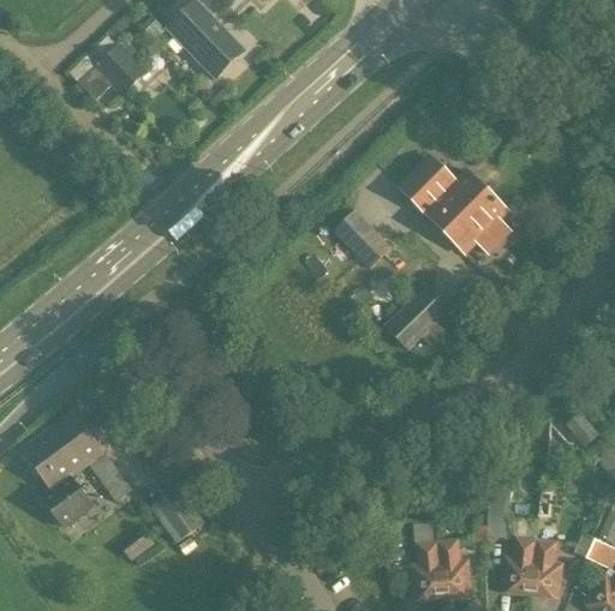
[(214,79),(243,51),(193,1),(165,29),(214,79)]
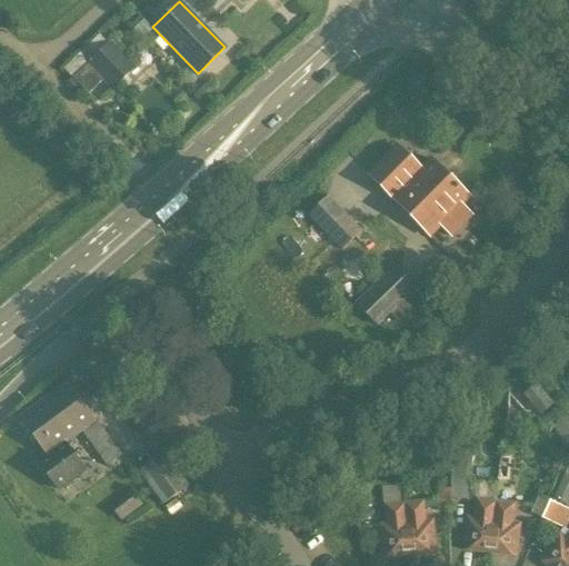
[(103,78),(112,88),(137,67),(111,38),(87,60),(89,62),(73,76),(88,92),(103,78)]
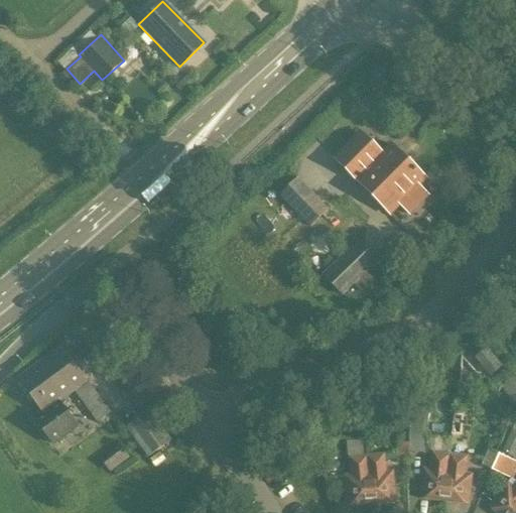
[(334,157),(355,178),(382,151),(361,130),(334,157)]
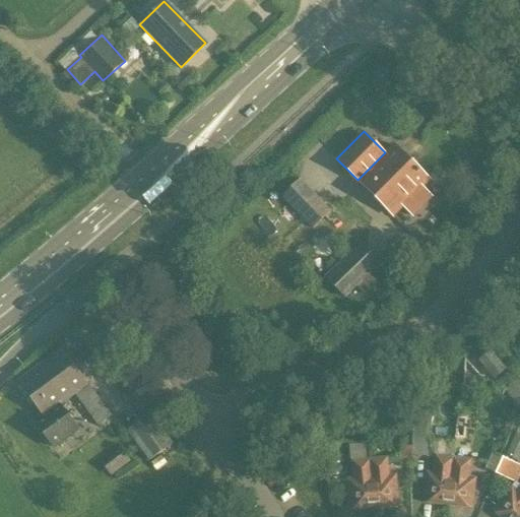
[(385,152),(358,180),(396,217),(435,179),(396,141),(385,152)]
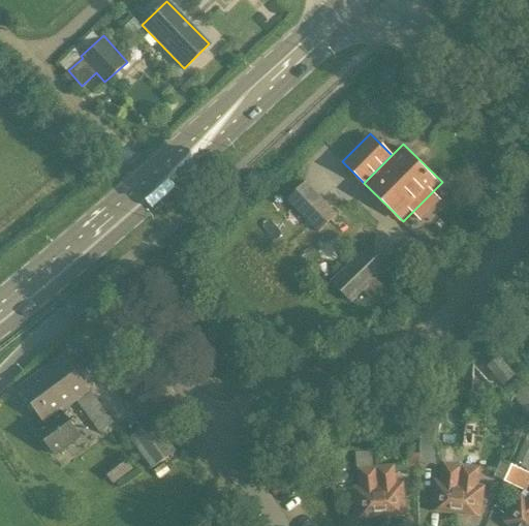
[(327,204),(308,221),(317,231),(336,214),(327,204)]
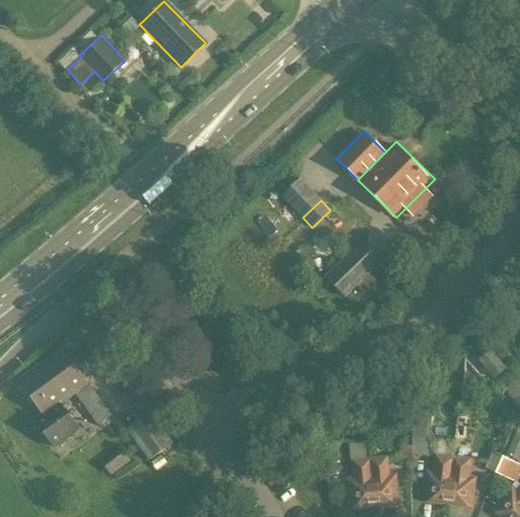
[(345,296),(380,261),(360,241),(325,276),(345,296)]
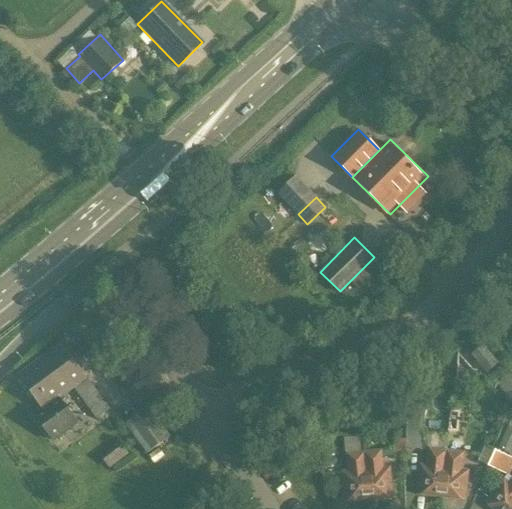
[(487,368),(497,360),(483,342),(473,351),(487,368)]
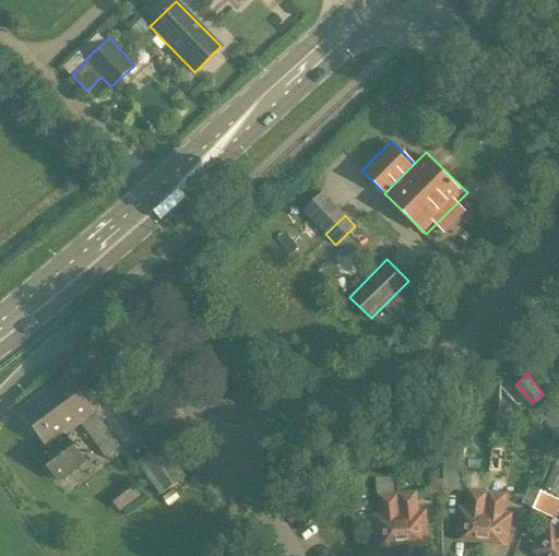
[(105,456),(119,446),(96,414),(95,414),(67,375),(19,410),(46,446),(37,452),(57,480),(83,461),(63,434),(80,422),(105,456)]
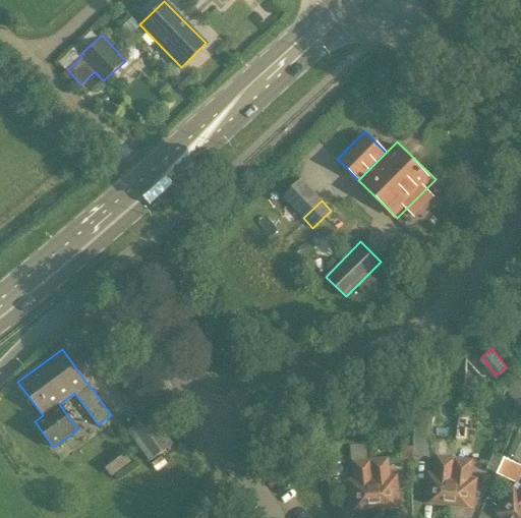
[(483,373),(466,356),(463,383),(474,384),(483,373)]
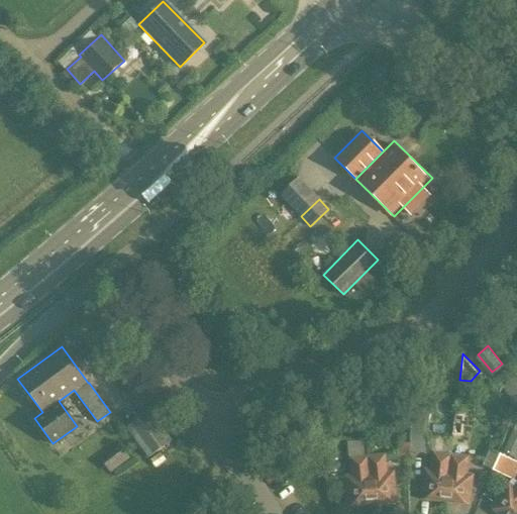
[(141,416),(150,410),(162,402),(130,354),(110,369),(141,416)]
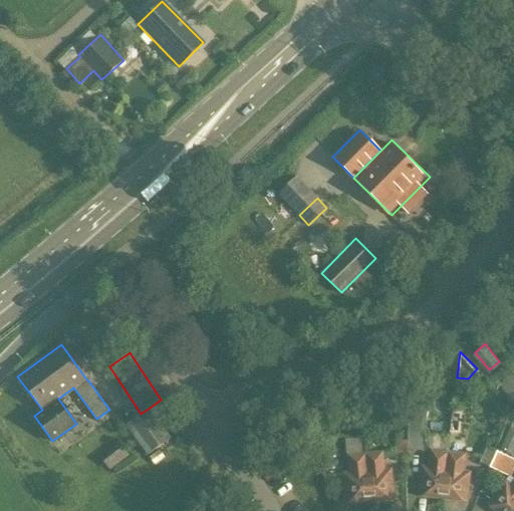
[(499,382),(509,395),(513,391),(513,373),(512,371),(499,382)]
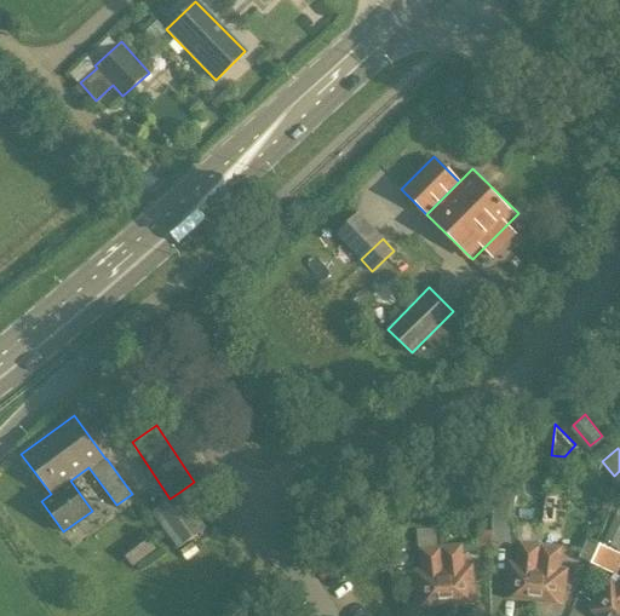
[(181,491),(170,499),(150,512),(177,548),(205,527),(181,491)]
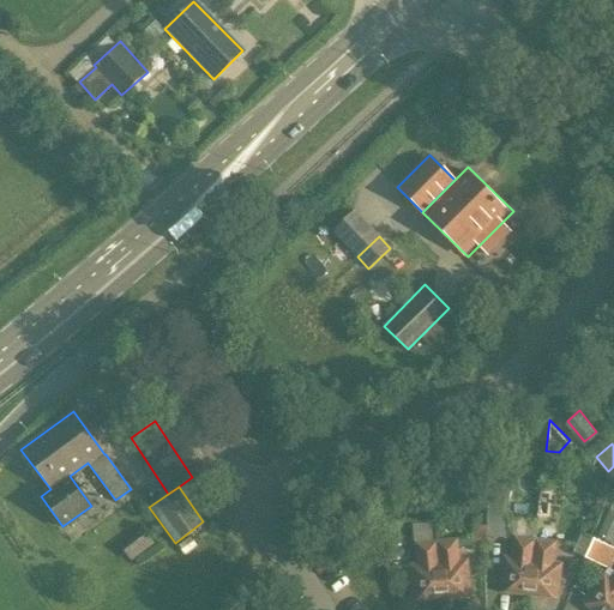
[(506,537),(507,487),(488,487),(486,536),(506,537)]
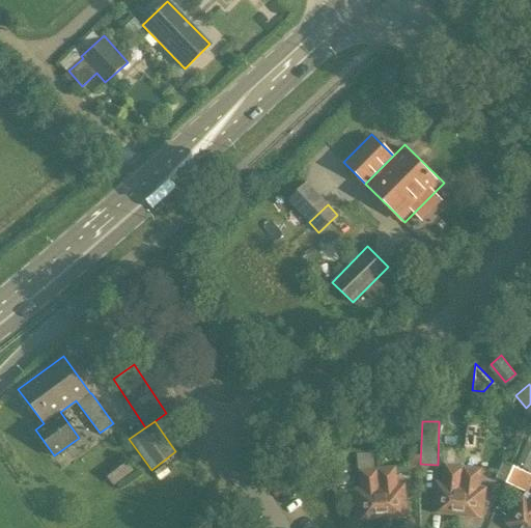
[(409,472),(420,472),(420,454),(409,453),(409,472)]
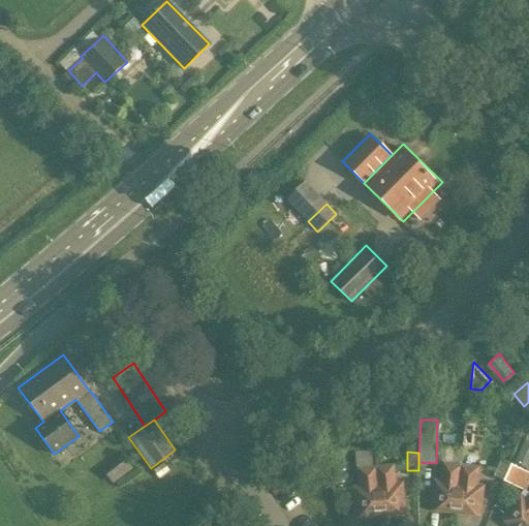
[(493,473),(503,478),(510,462),(500,457),(493,473)]
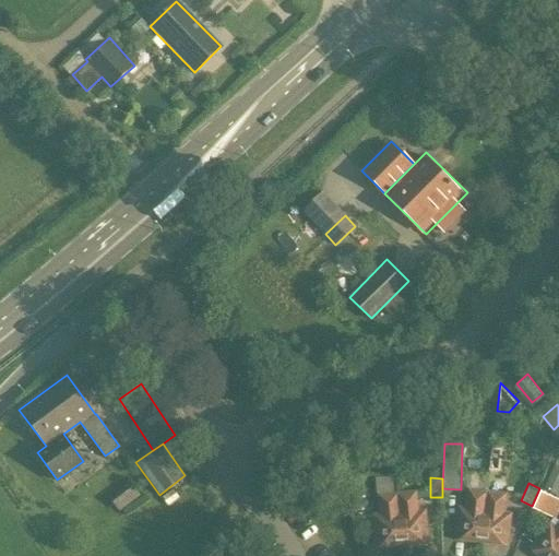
[(357,484),(345,487),(349,506),(361,504),(357,484)]
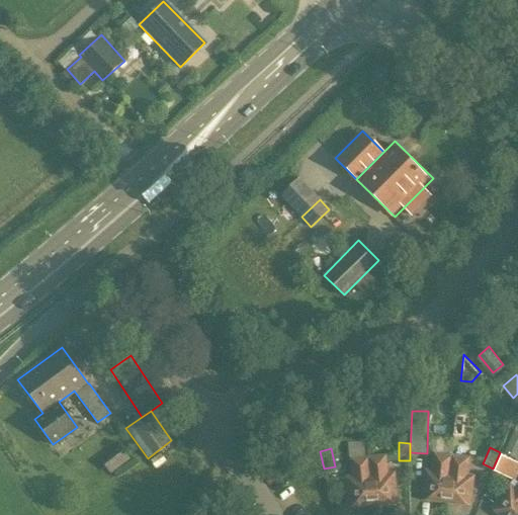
[(421,499),(445,502),(451,454),(433,452),(431,469),(425,468),(421,499)]
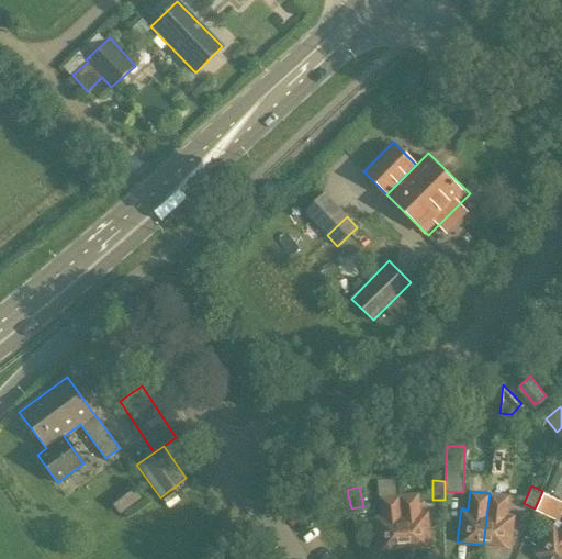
[(554,495),(542,491),(535,509),(547,513),(554,495)]
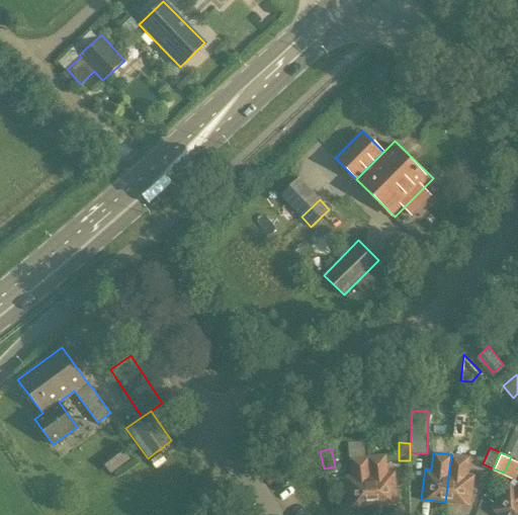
[(384,454),(367,456),(371,504),(396,501),(394,471),(386,471),(384,454)]
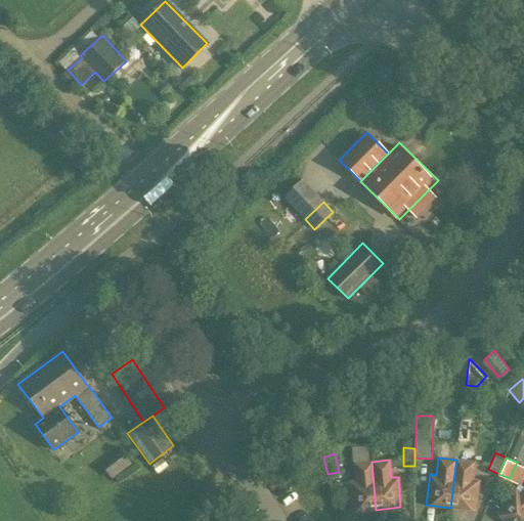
[(474,462),(456,460),(450,508),(475,511),(479,475),(472,474),(474,462)]
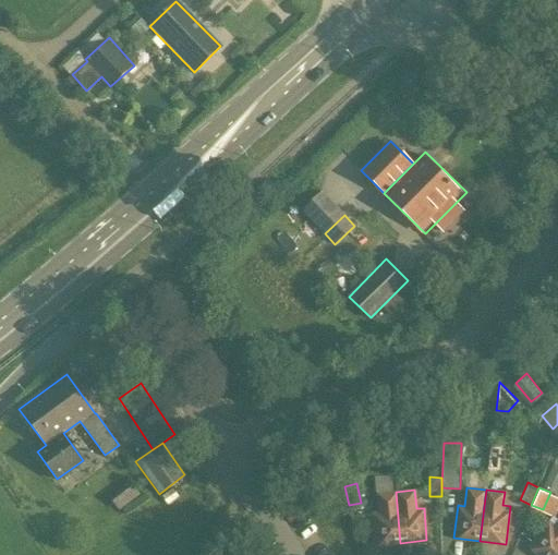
[(400,543),(396,492),(376,494),(378,511),(371,513),(374,545),(400,543)]
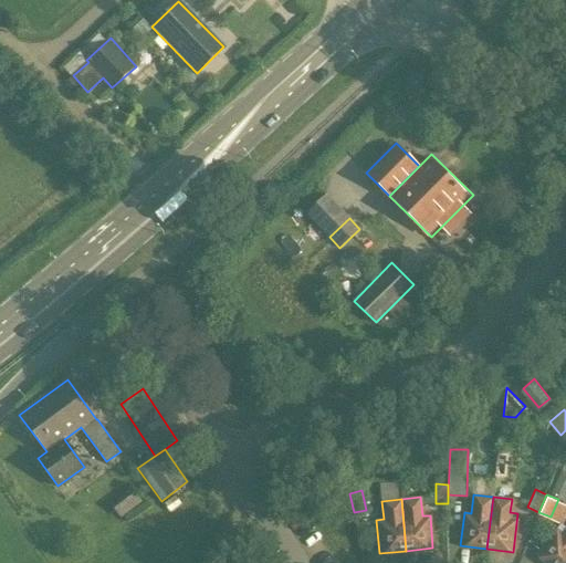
[(535,553),(546,562),(562,562),(565,559),(565,528),(562,533),(556,529),(535,553)]
